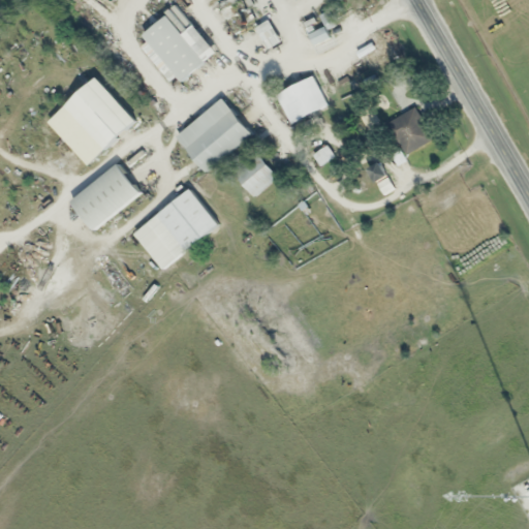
[(216,54),(177,6),(142,35),(181,83),(216,54)]
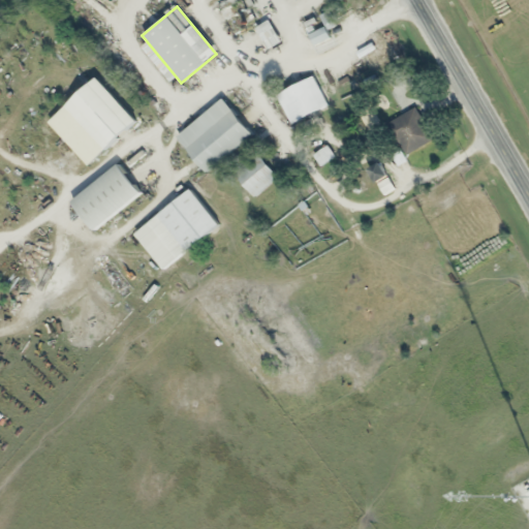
[(278,44),(271,22),(257,26),(265,49),(278,44)]
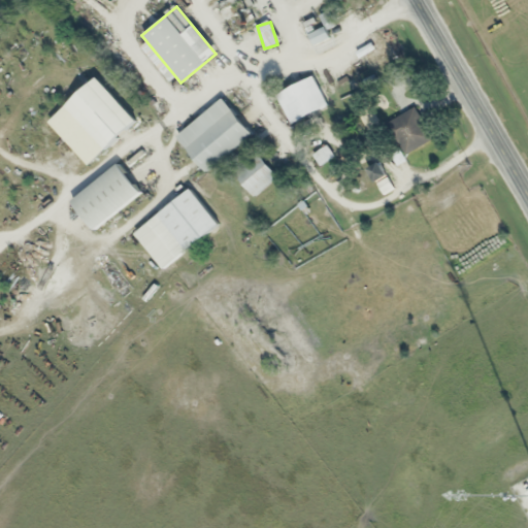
[(311,44),(328,41),(325,30),(308,33),(311,44)]
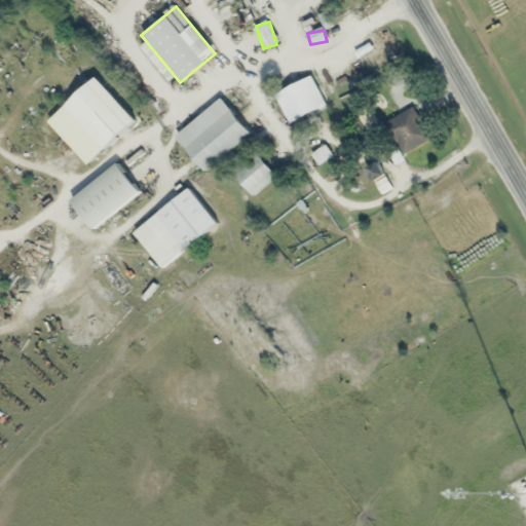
[(326,107),(311,76),(274,95),(288,124),(326,107)]
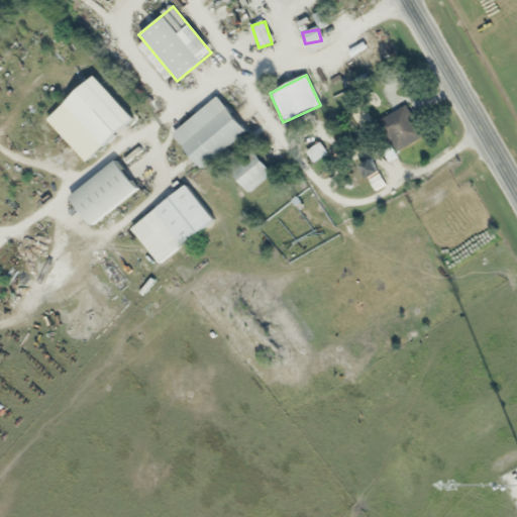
[(63,104),(101,147),(132,120),(94,77),(63,104)]
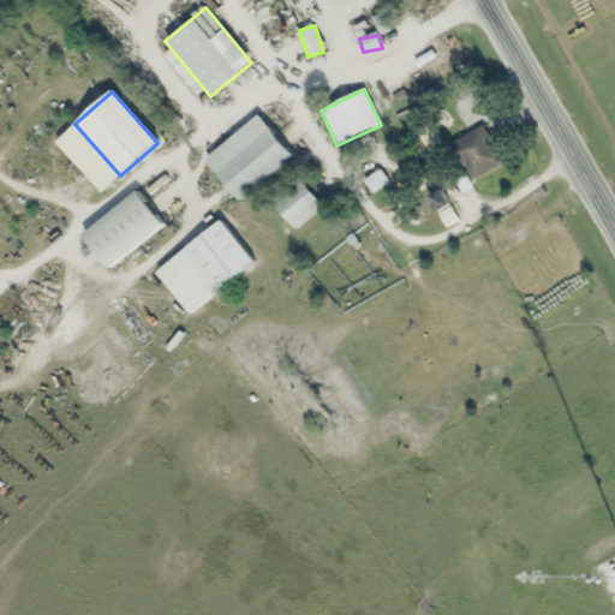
[(204,159),(237,201),(292,160),(260,117),(204,159)]
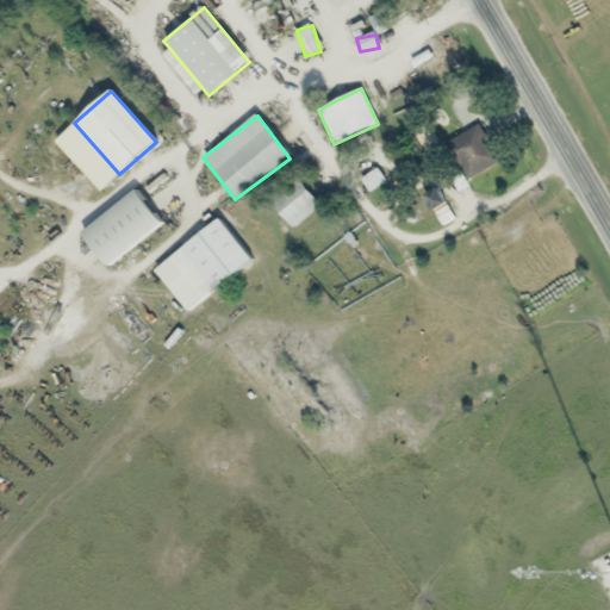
[(448,142),(467,179),(499,163),(480,125),(448,142)]
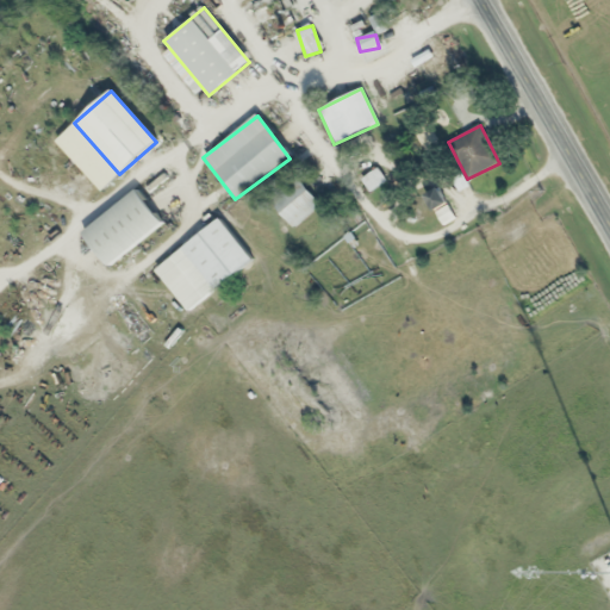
[(271,203),(292,229),(318,206),(298,181),(271,203)]
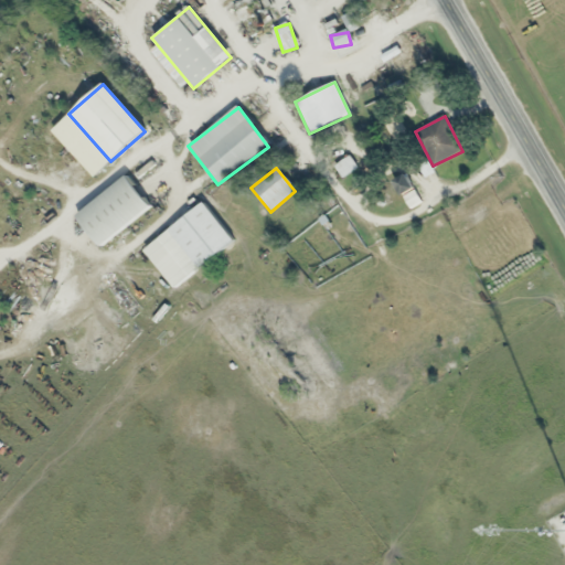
[(412,190),(404,169),(388,176),(397,195),(412,190)]
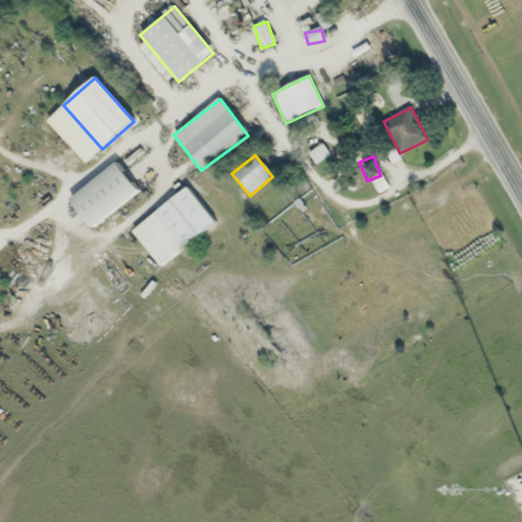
[(138,193),(116,164),(69,199),(91,228),(138,193)]
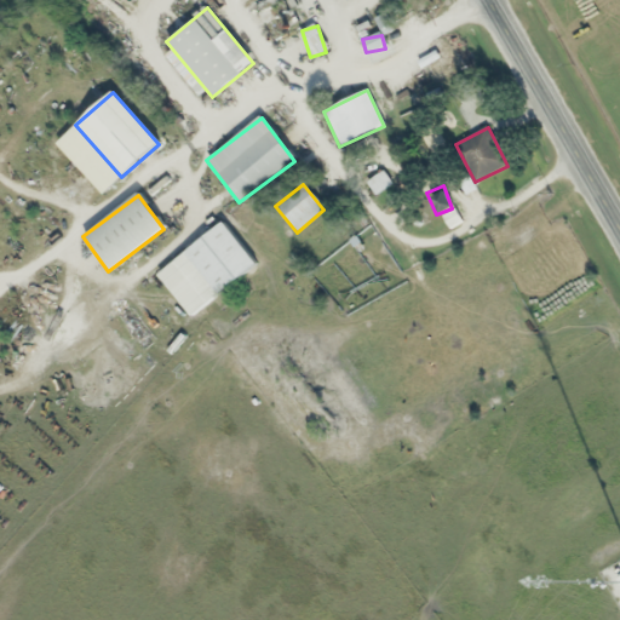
[(214,296),(254,268),(224,223),(184,251),(214,296)]
